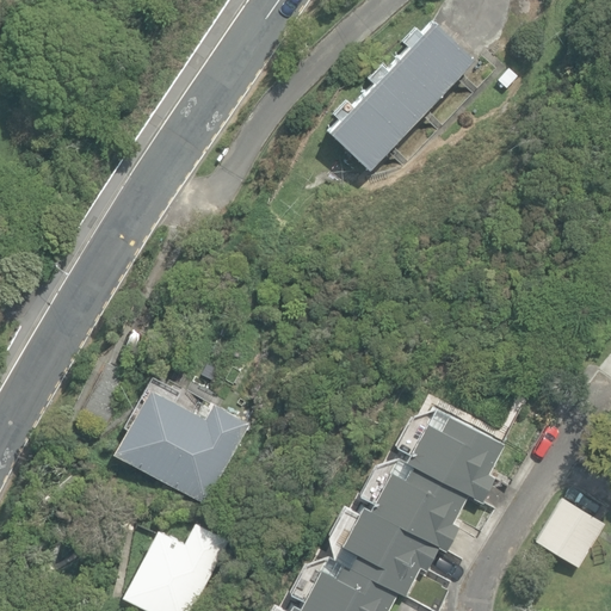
[(327,128),(368,167),(471,57),(431,20),(420,32),(413,26),(401,39),(406,44),(384,67),(380,62),(366,76),(371,81),(350,104),(344,99),(333,110),(339,116),(327,128)]
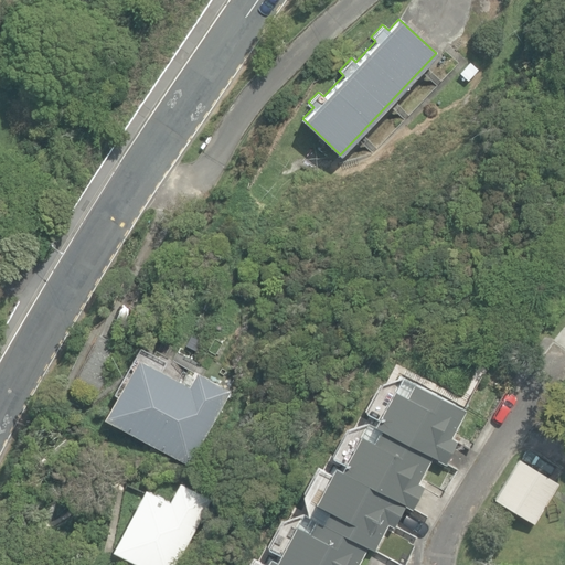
[(468,82),(478,70),(469,62),(459,73),(468,82)]
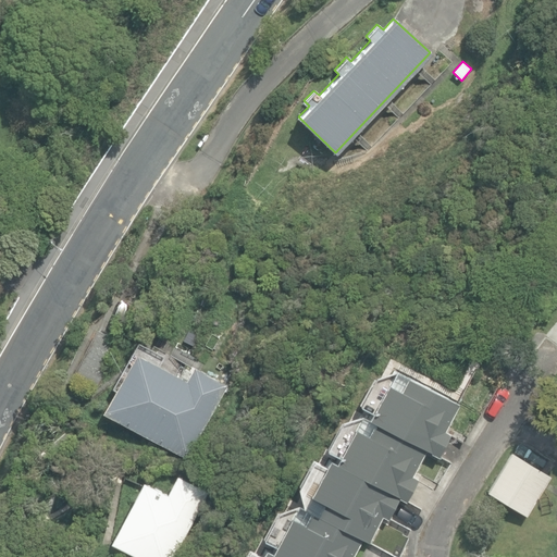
[(101,411),(185,459),(227,385),(194,366),(185,380),(135,351),(101,411)]
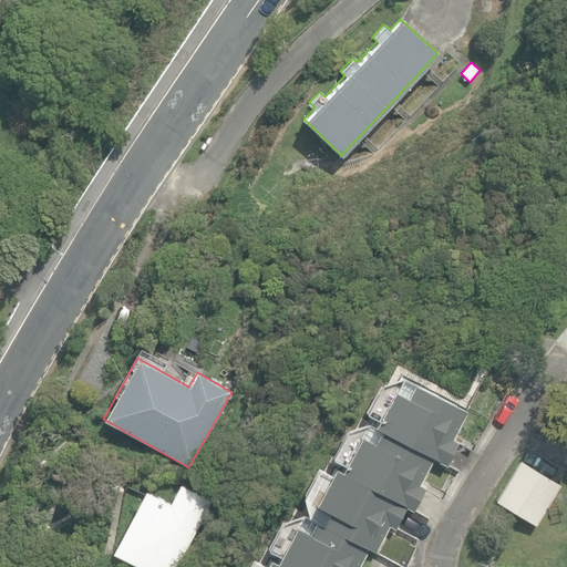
[(381,430),(445,465),(459,441),(451,437),(465,412),(412,382),(404,394),(393,389),(373,425),(381,430)]
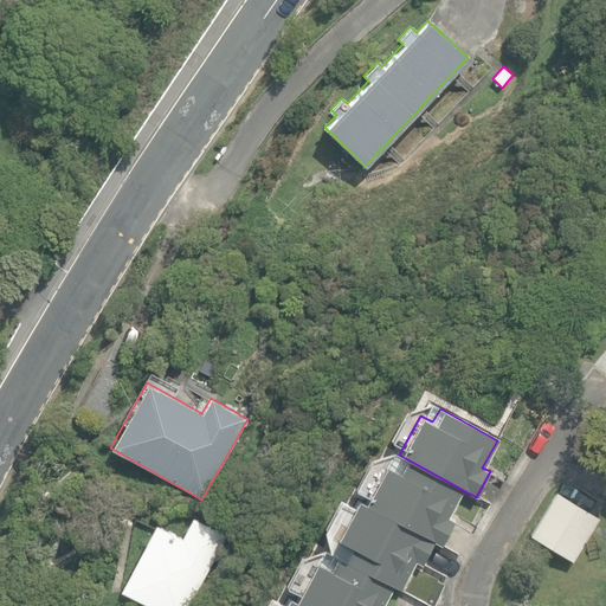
[(365,502),(443,546),(456,523),(447,519),(464,490),(407,459),(400,472),(385,464),(365,502)]
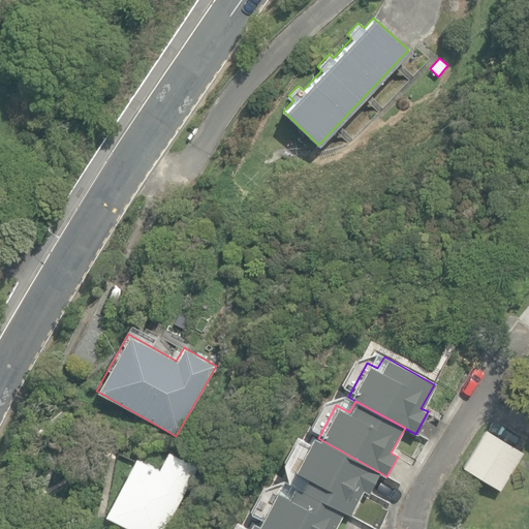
[(461,467),(499,491),(523,452),(486,428),(461,467)]
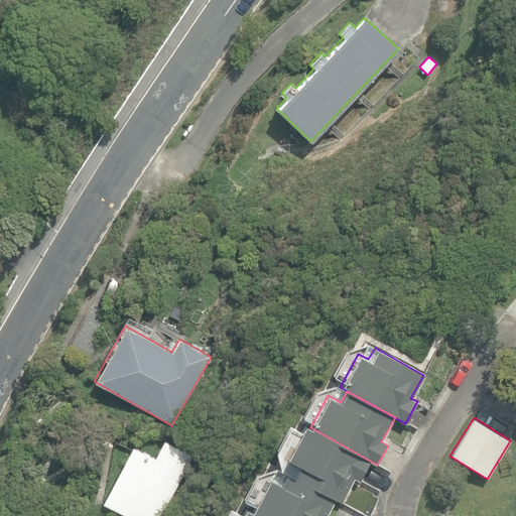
[(336,499),(340,502),(354,478),(359,481),(370,461),(310,427),(304,424),(285,458),(296,465),(291,474),(336,499)]
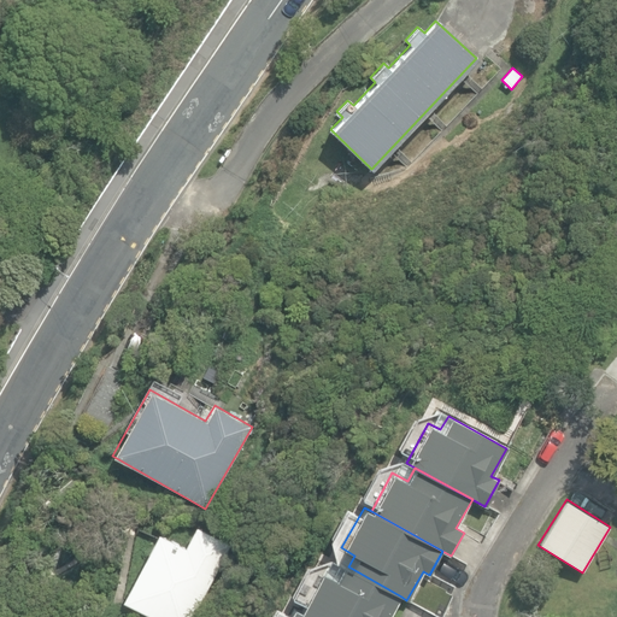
[(122,601),(152,616),(191,616),(229,544),(194,526),(183,547),(158,533),(122,601)]
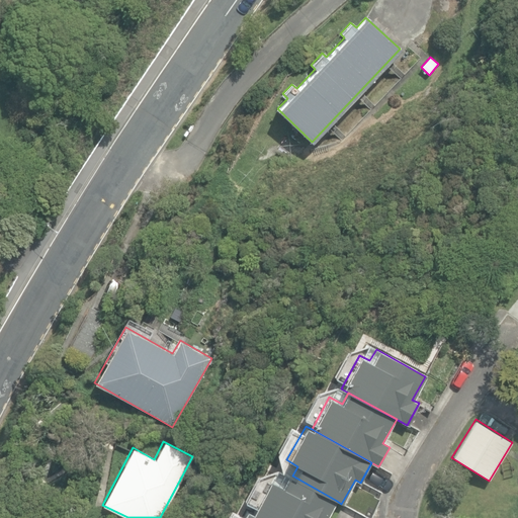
[(261,517),(327,517),(337,501),(292,476),(288,473),(280,488),(267,480),(250,511),(261,517)]
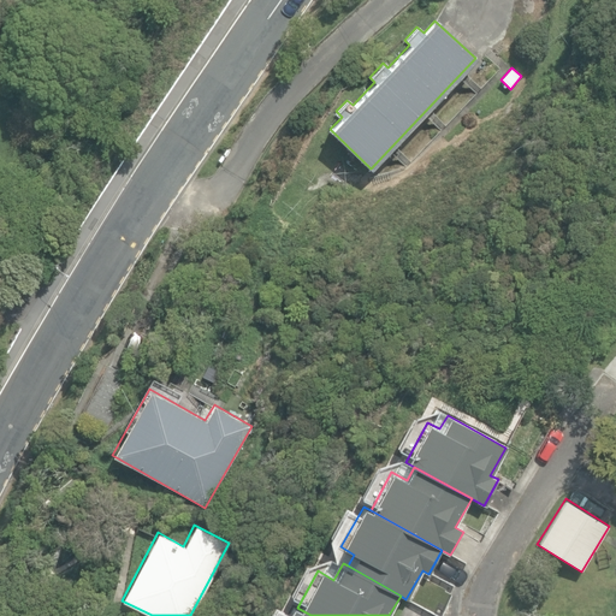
[(311,615),(297,608),(292,605),(285,615),(311,615)]
